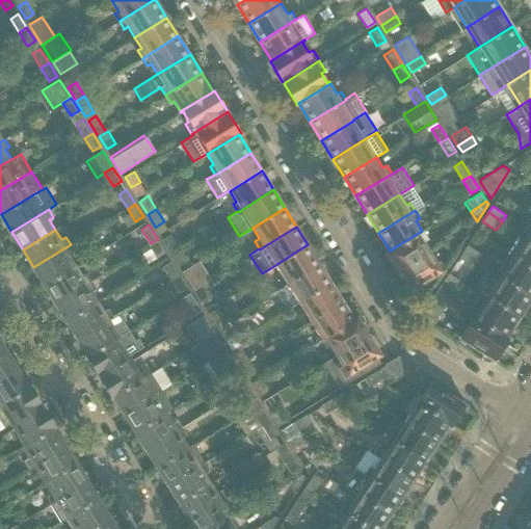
[(387,253),(398,271),(431,252),(424,240),(427,239),(422,231),(390,250),(387,253)]
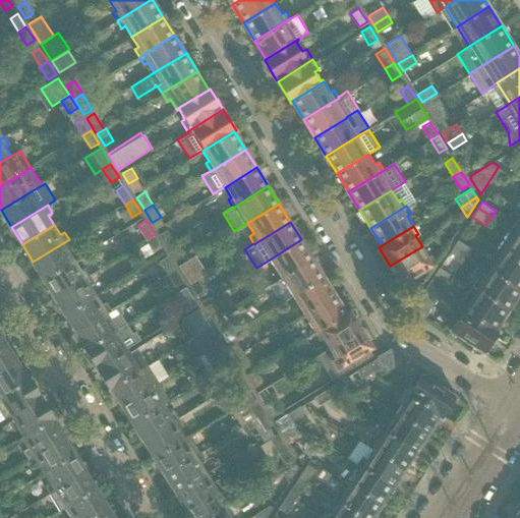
[(167,228),(159,233),(168,247),(176,242),(167,228)]
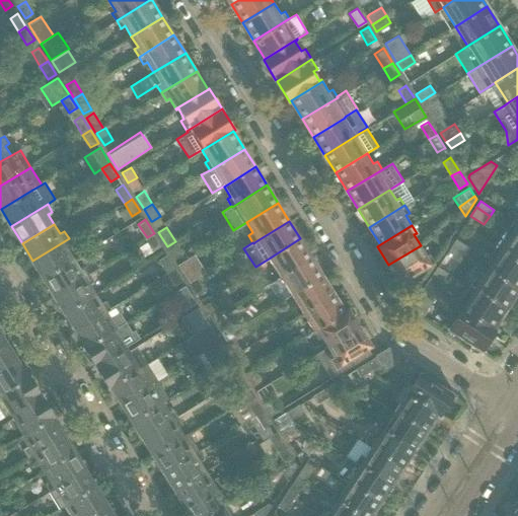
[(517,233),(512,230),(499,249),(517,261),(517,233)]
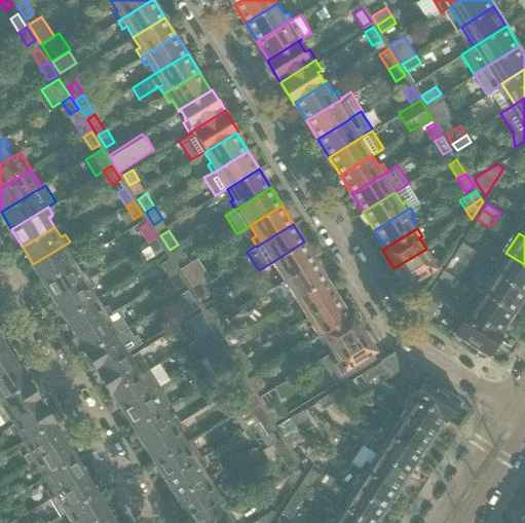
[(156,236),(149,240),(156,254),(164,249),(156,236)]
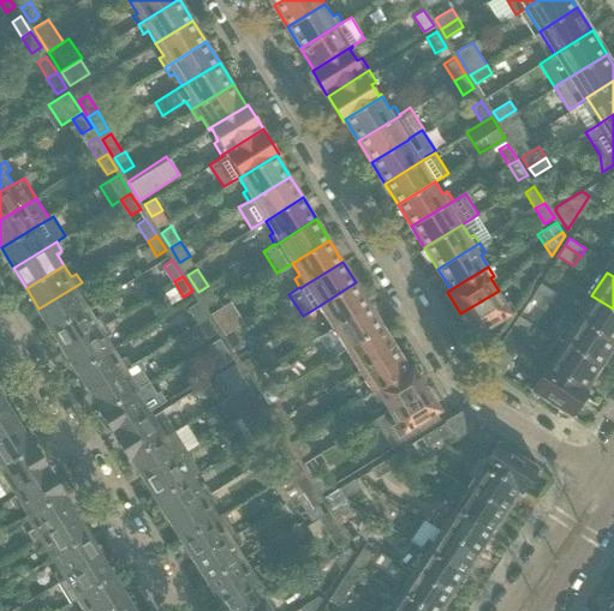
[(39,309),(52,329),(89,306),(82,294),(88,292),(82,282),(39,309)]
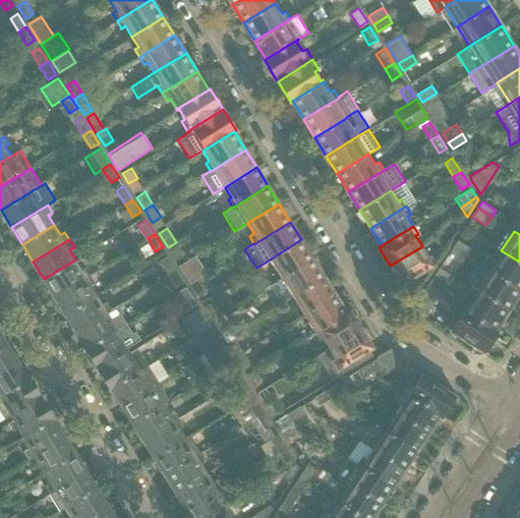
[(273,272),(278,280),(312,257),(301,239),(270,260),(276,270),(273,272)]
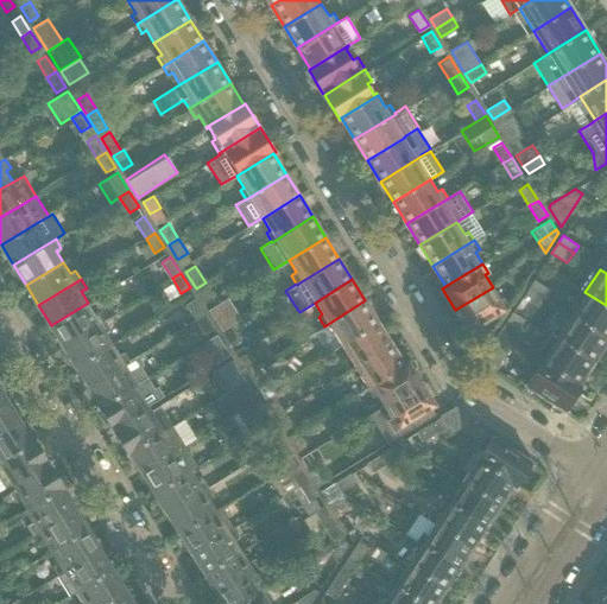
[(535,279),(529,287),(545,297),(550,288),(535,279)]
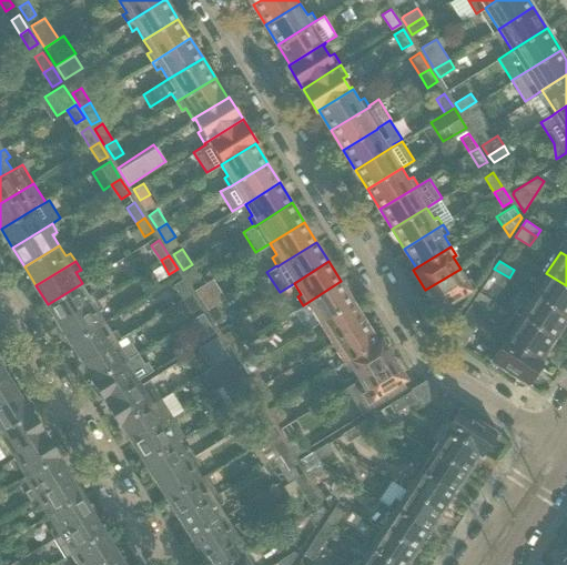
[(192,264),(183,270),(191,283),(200,278),(192,264)]
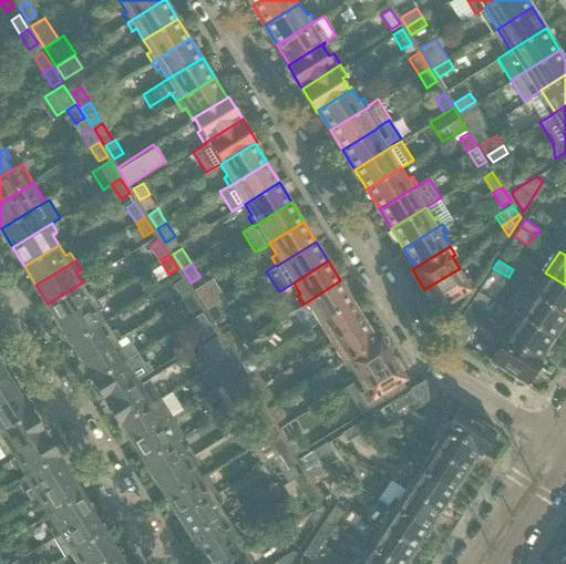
[(460,268),(424,289),(438,310),(475,287),(470,278),(466,279),(460,268)]
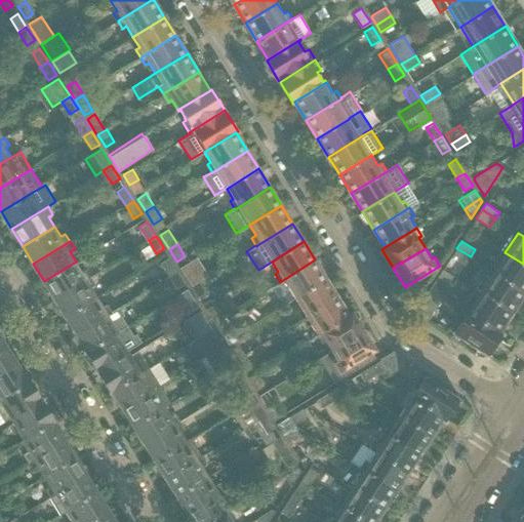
[(456,248),(451,256),(465,265),(471,256),(456,248)]
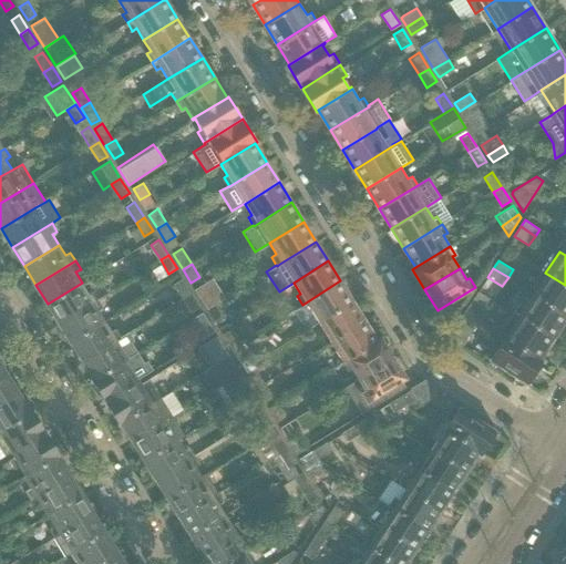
[(565,285),(545,273),(532,294),(565,315),(565,285)]
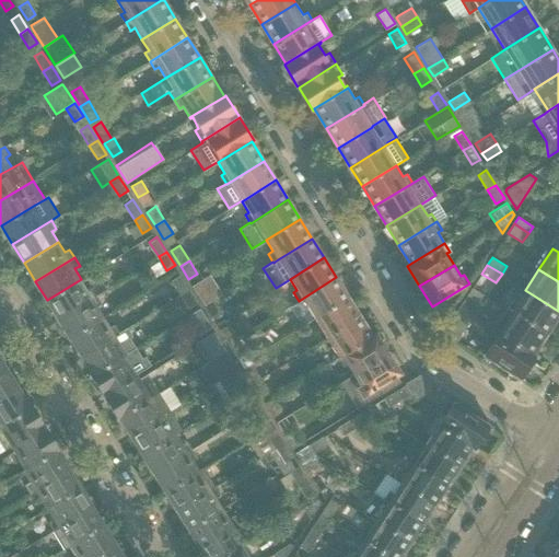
[(172,279),(181,293),(189,289),(179,274),(172,279)]
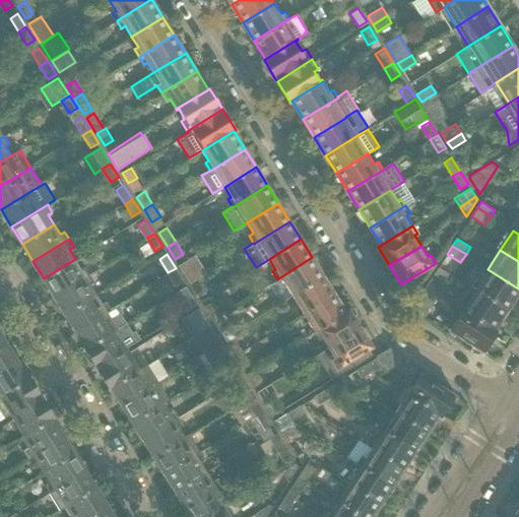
[(285,284),(292,295),(323,275),(312,257),(277,279),(281,286),(285,284)]
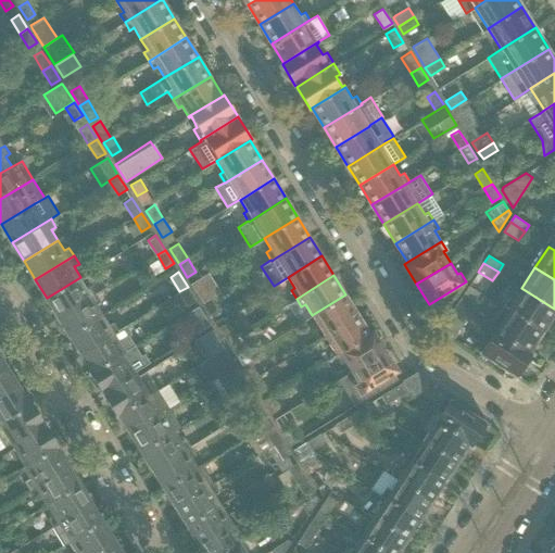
[(47,298),(58,316),(97,292),(91,284),(87,287),(80,277),(47,298)]
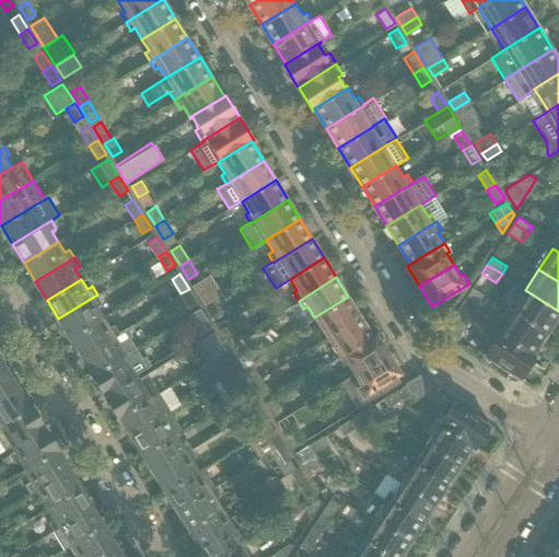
[(196,290),(205,305),(213,300),(205,285),(196,290)]
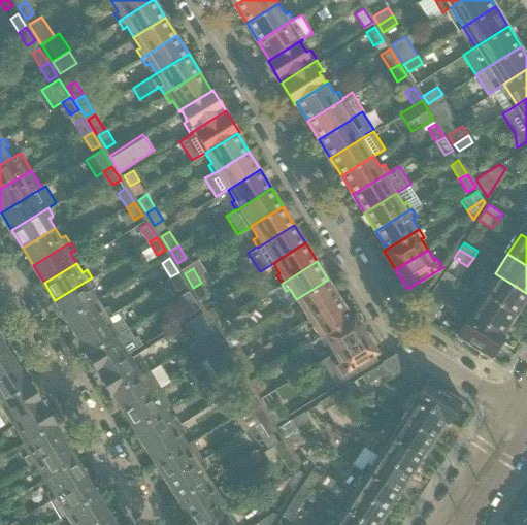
[(178,272),(170,276),(178,290),(187,285),(178,272)]
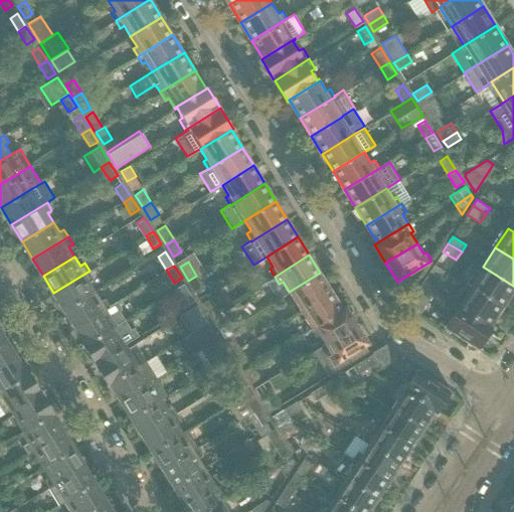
[(483,267),(471,285),(502,306),(513,289),(513,286),(483,267)]
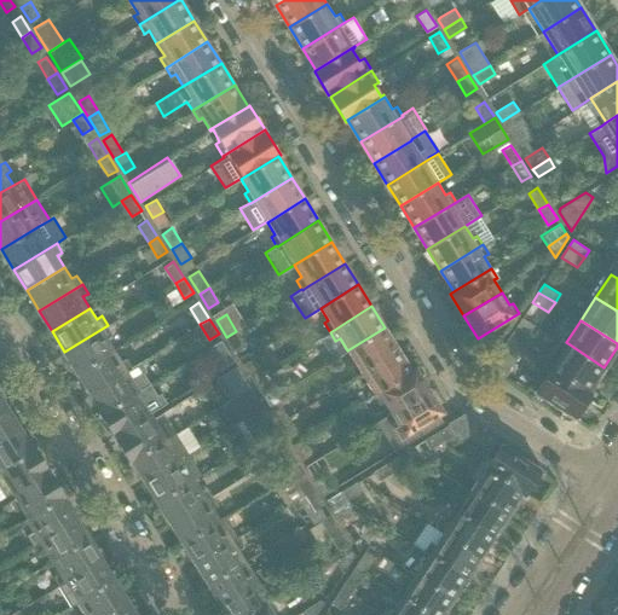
[(64,352),(78,372),(115,349),(108,337),(114,335),(108,325),(64,352)]
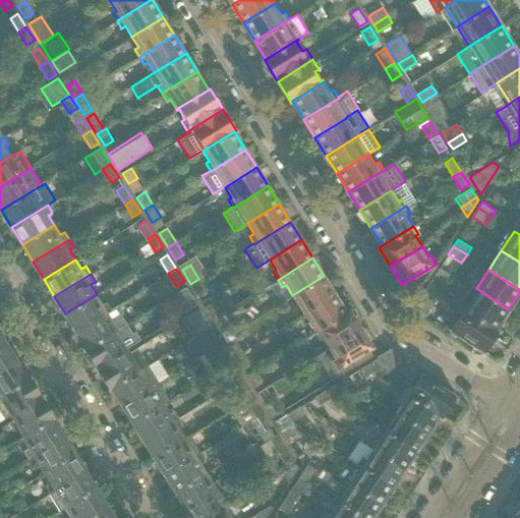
[(295,308),(300,315),(335,294),(324,276),(292,295),(299,306),(295,308)]
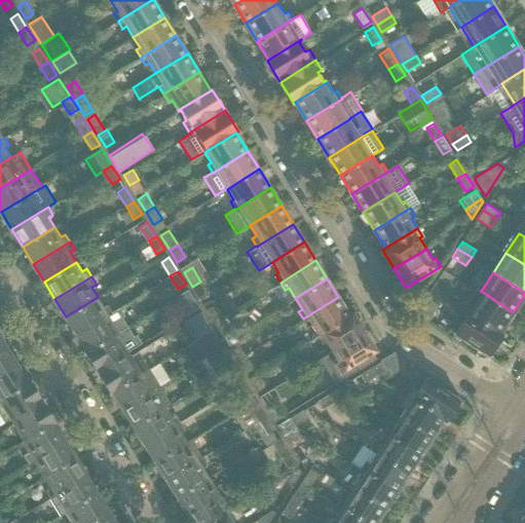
[(437,281),(433,287),(446,296),(450,290),(437,281)]
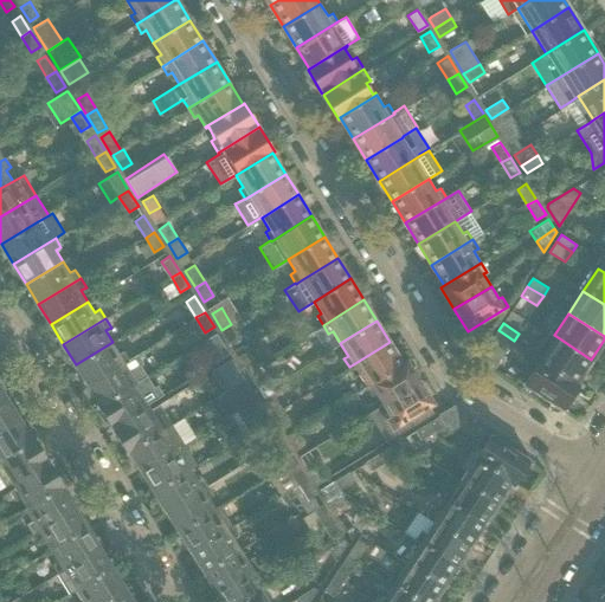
[(231,324),(221,330),(231,344),(231,343),(240,338),(231,324)]
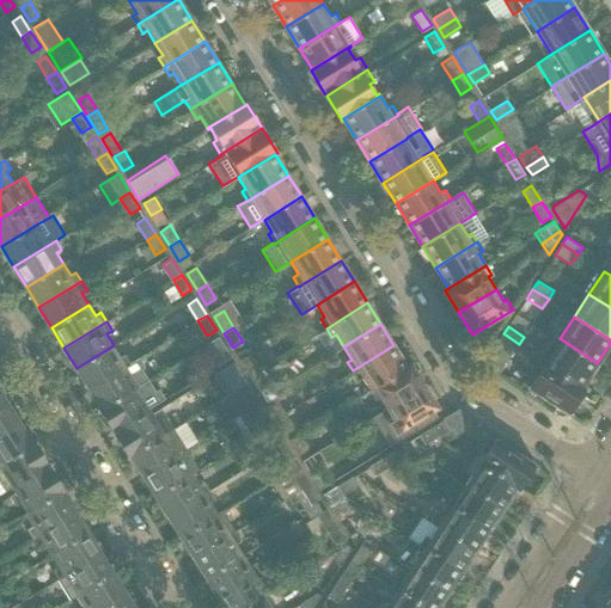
[(519,344),(503,333),(496,344),(512,355),(519,344)]
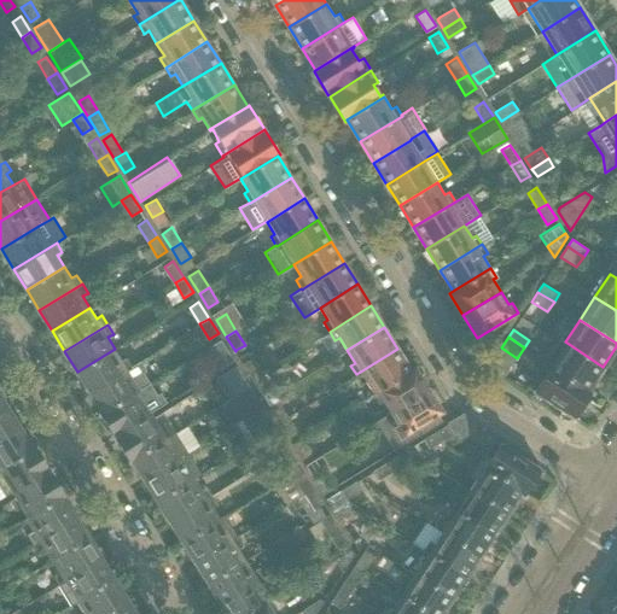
[(562,339),(546,362),(588,390),(603,367),(562,339)]
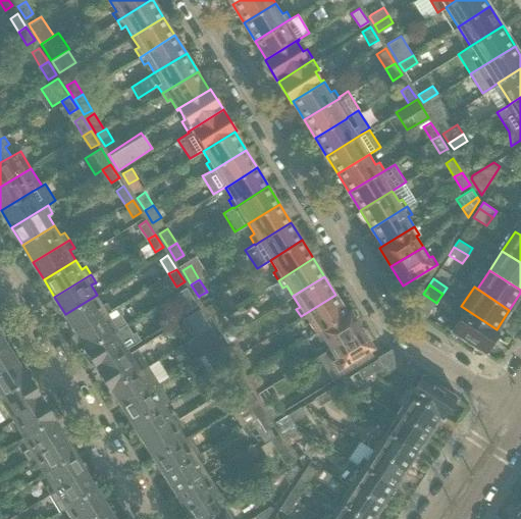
[(181,295),(190,309),(198,304),(190,290),(181,295)]
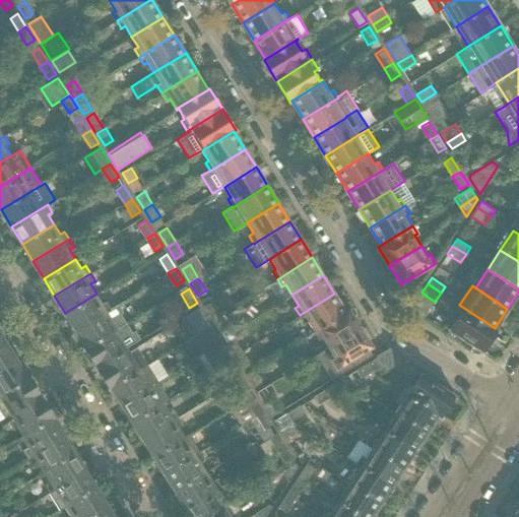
[(65,313),(75,330),(112,308),(107,301),(103,303),(96,294),(65,313)]
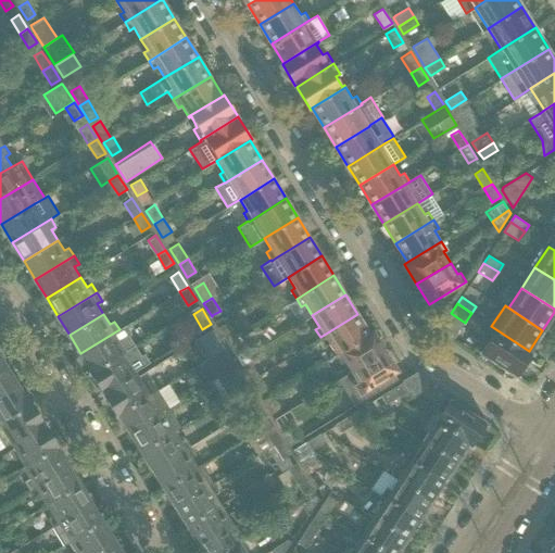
[(329,343),(336,354),(369,332),(357,314),(320,337),(326,346),(329,343)]
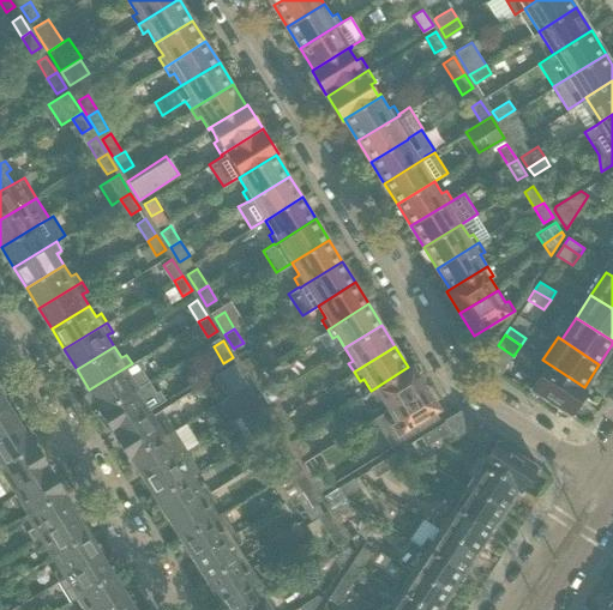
[(251,355),(241,361),(251,376),(260,370),(251,355)]
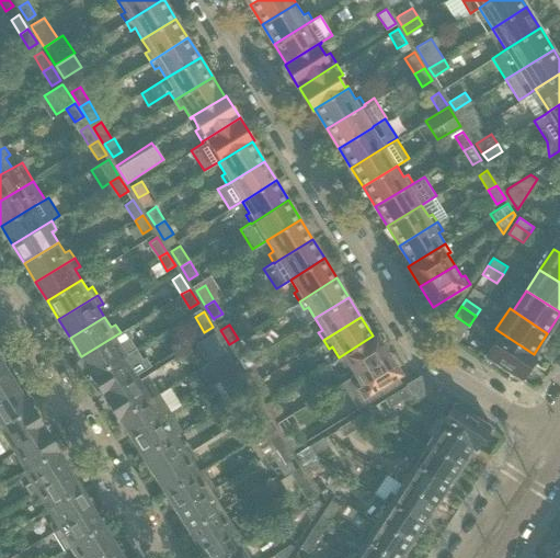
[(121,332),(81,356),(93,375),(127,354),(137,348),(130,338),(133,337),(127,328),(121,332)]
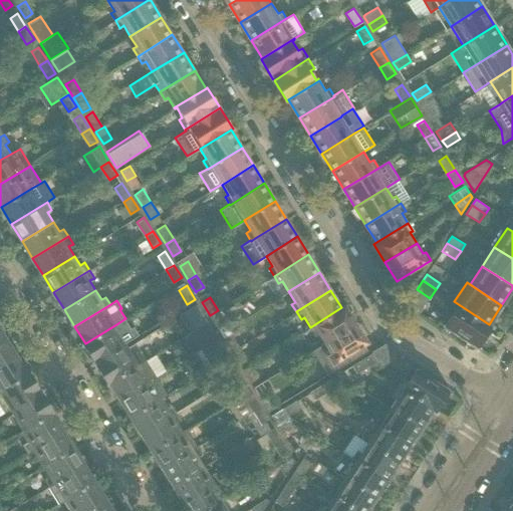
[(489,324),(454,301),(449,310),(453,312),(445,325),(466,338),(466,343),(468,348),(473,348),(475,347),(477,346),(478,347),(492,326),(489,324)]
